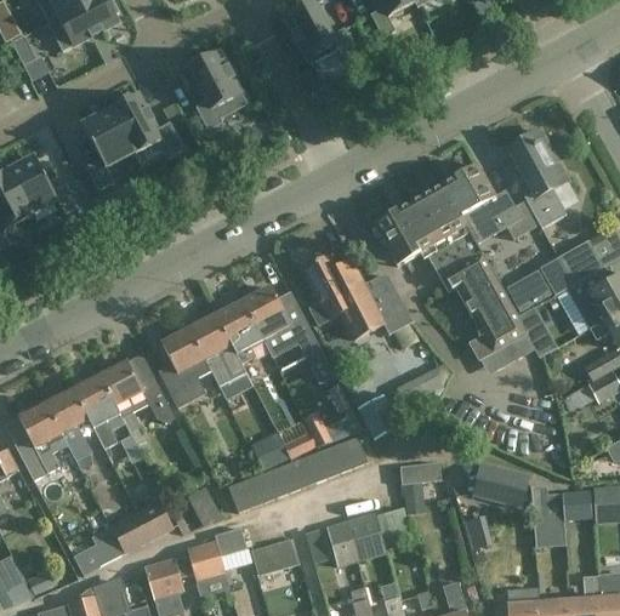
[(0,0),(0,24),(12,18),(3,0),(0,0)]
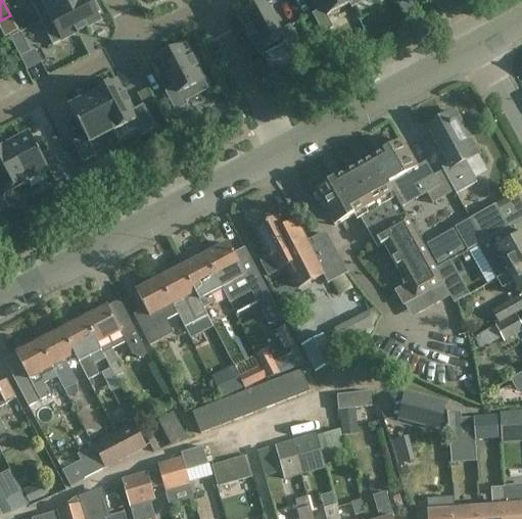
[(31,0),(40,17),(40,18),(75,0),(31,0)]
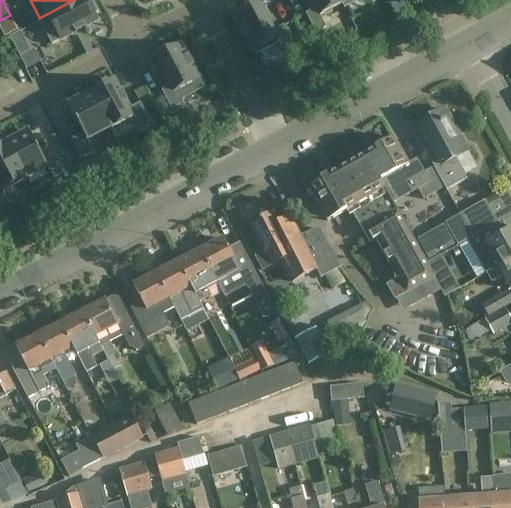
[(50,41),(60,36),(96,18),(87,0),(73,0),(39,18),(39,17),(38,17),(50,41)]
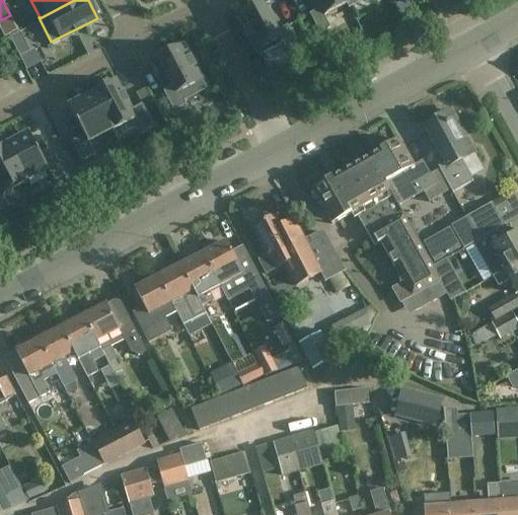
[(247,8),(240,13),(261,50),(285,35),(290,45),(300,40),(290,22),(280,27),(266,0),(263,0),(256,4),(255,0),(246,5),(247,8)]
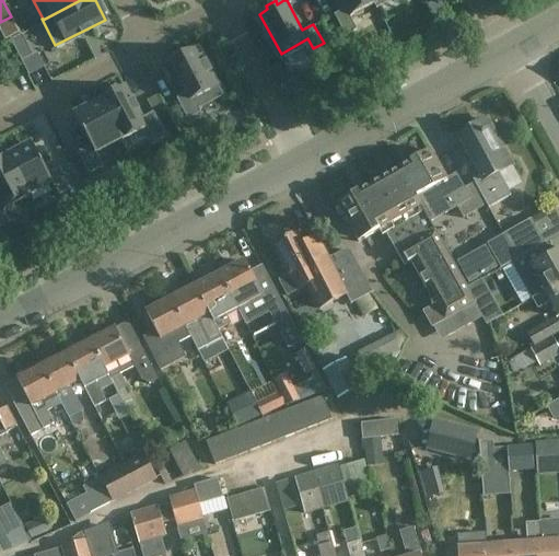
[(353,13),(374,2),(375,1),(374,0),(341,0),(345,7),(333,13),(344,34),(360,26),(353,13)]
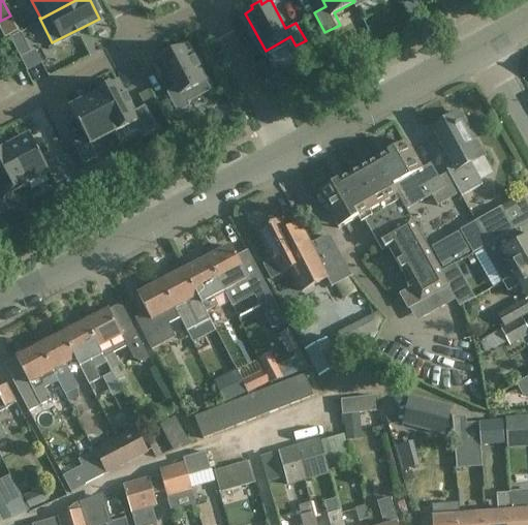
[(410,18),(425,10),(418,0),(407,0),(403,2),(410,18)]
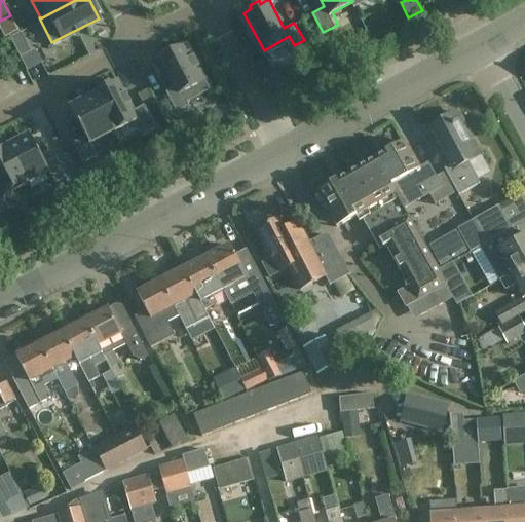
[(30,52),(19,30),(7,36),(13,49),(19,59),(30,52)]
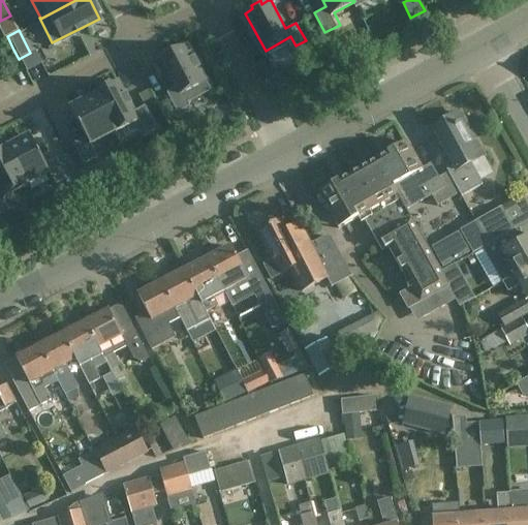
[(166,89),(178,110),(191,102),(189,98),(212,86),(188,40),(182,43),(181,40),(169,47),(172,50),(163,54),(179,83),(166,89)]
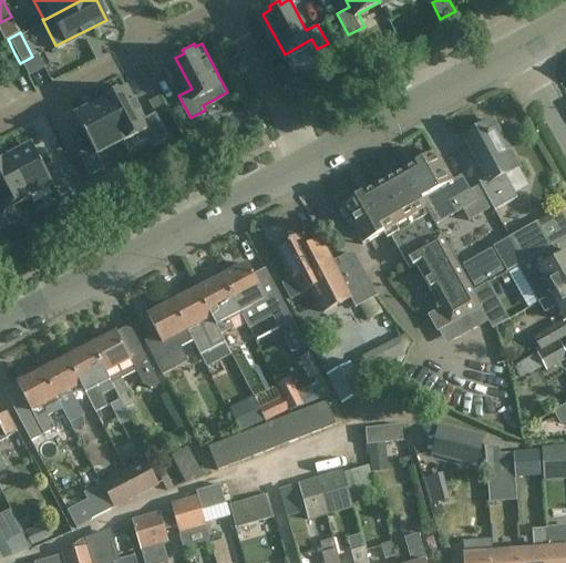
[(127,83),(119,89),(117,85),(106,91),(107,94),(101,98),(102,98),(123,139),(148,125),(154,139),(166,132),(154,110),(144,115),(127,83)]
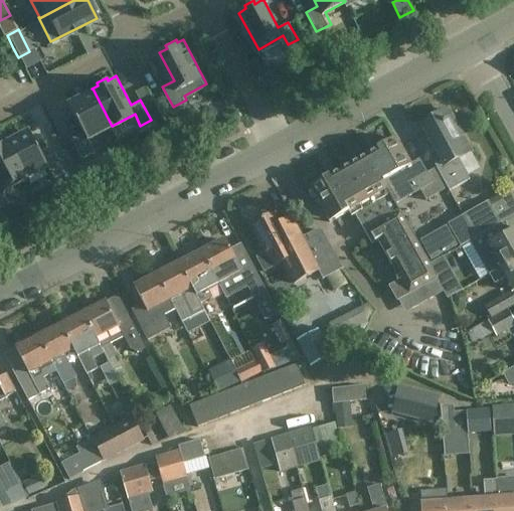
[(91,137),(112,126),(93,89),(68,102),(83,131),(70,138),(81,158),(98,149),(91,137)]
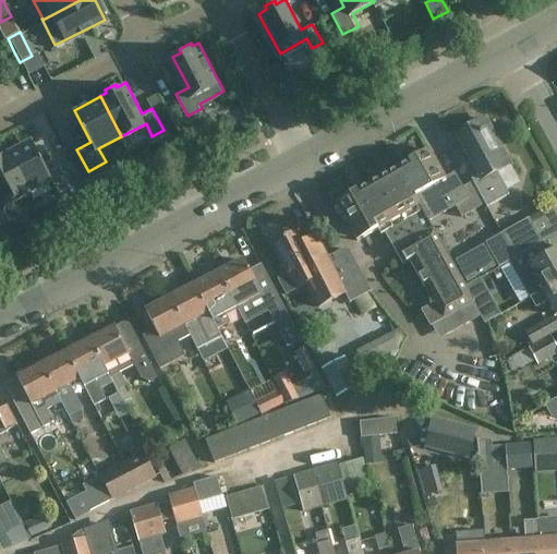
[(484,119),(455,134),(477,176),(470,179),(485,206),(507,195),(494,172),(509,164),(484,119)]
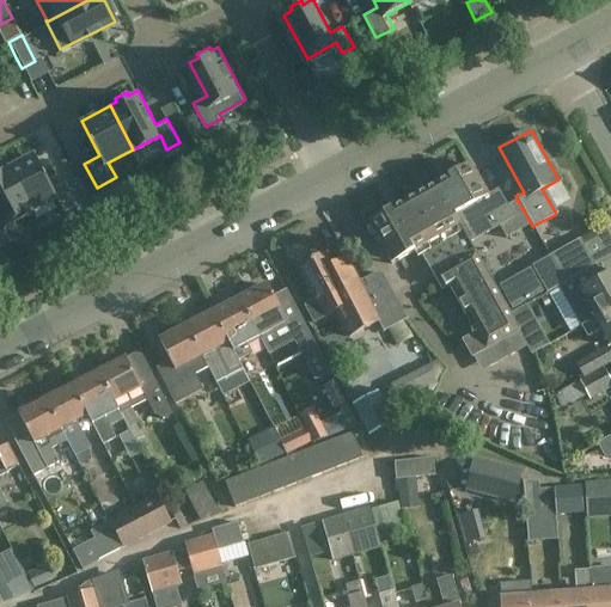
[(63,212),(77,204),(63,181),(53,186),(34,152),(5,167),(29,212),(56,197),(63,212)]
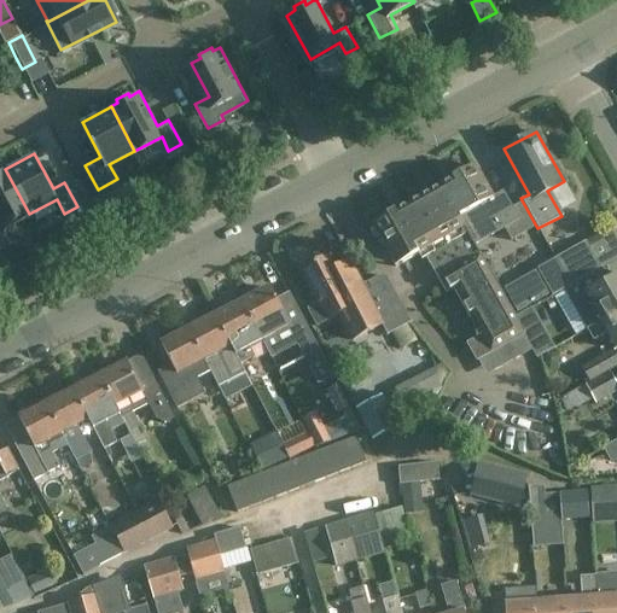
[(475,162),(372,221),(396,263),(424,246),(447,287),(454,284),(472,313),(477,332),(477,333),(467,339),(465,340),(476,357),(477,356),(502,342),(525,328),(517,313),(475,240),(519,215),(504,187),(493,193),(475,162)]
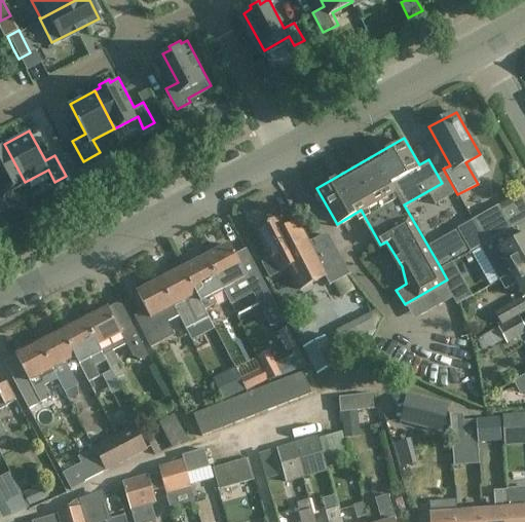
[(4,143),(0,145),(0,209),(7,206),(2,194),(25,182),(4,144),(4,143)]
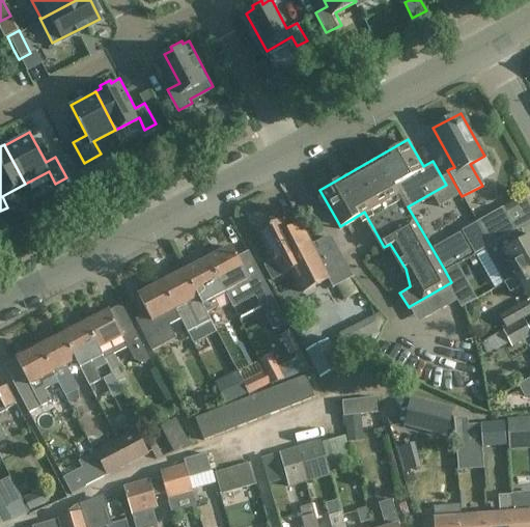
[(487,244),(493,242),(515,228),(502,205),(474,221),(487,244)]
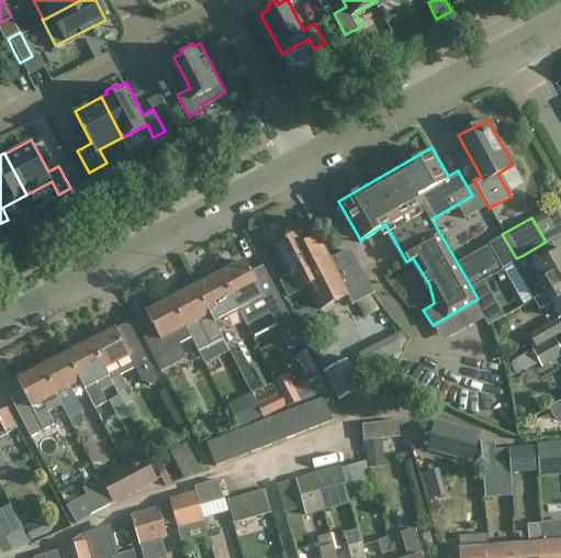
[(349,292),(331,256),(329,253),(317,233),(302,242),(296,230),(271,244),(287,274),(279,277),(287,292),(305,283),(318,308),(347,293),(349,292)]
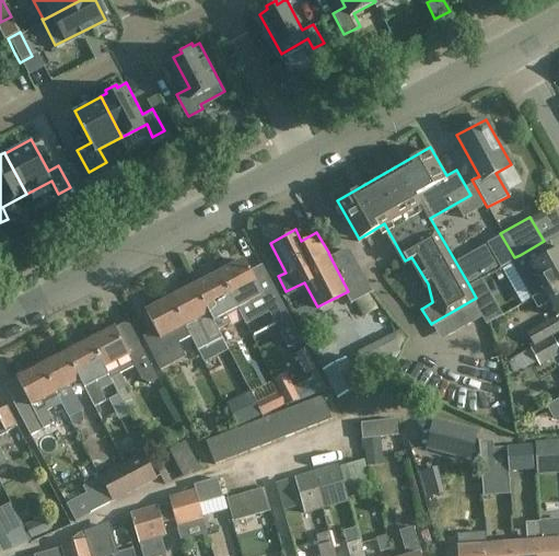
[(514,257),(500,233),(486,242),(499,266),(508,262),(514,257)]
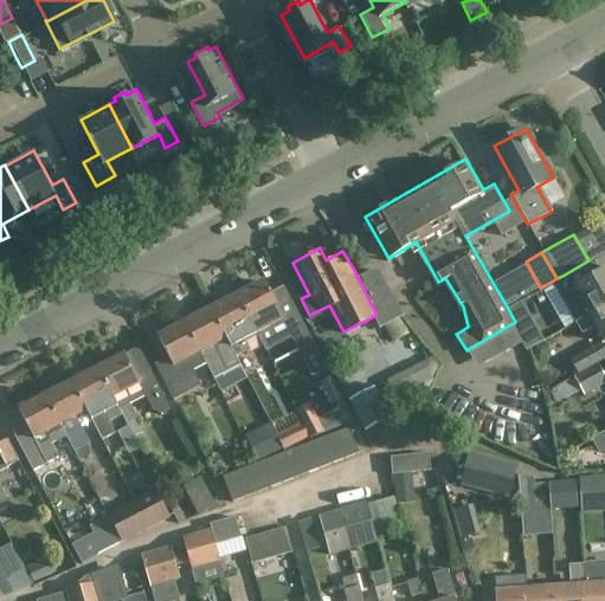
[(372,266),(356,276),(377,315),(374,316),(379,325),(383,323),(399,316),(404,314),(383,276),(378,269),(372,266)]
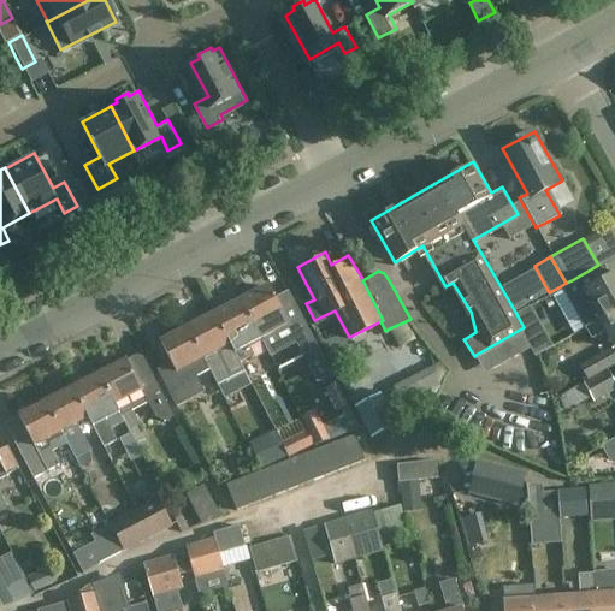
[(614,309),(614,274),(598,284),(591,271),(560,289),(567,302),(583,328),(614,309)]
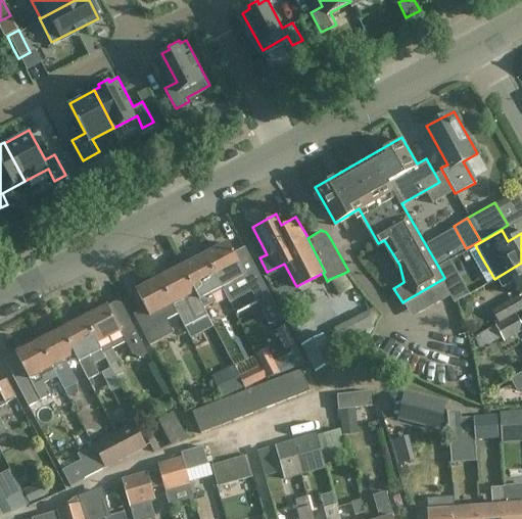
[(227,243),(201,256),(215,283),(219,291),(225,304),(236,298),(225,278),(240,270),(227,243)]
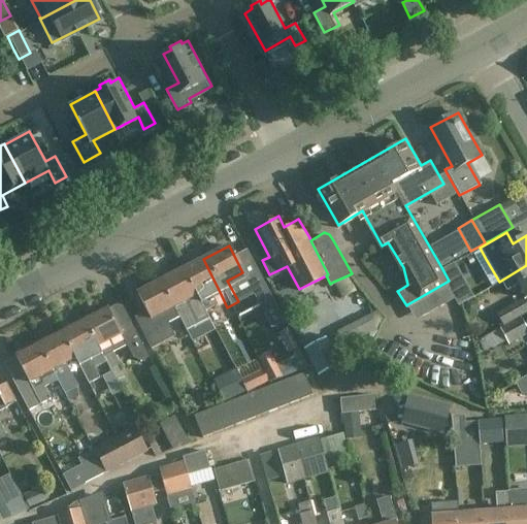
[(217,286),(203,259),(179,271),(193,297),(201,313),(212,306),(209,300),(221,294),(217,286)]
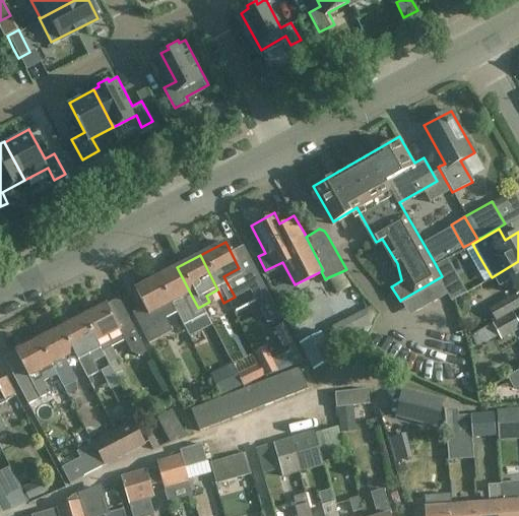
[(518,261),(492,277),(497,287),(508,281),(514,293),(516,296),(516,295),(518,293),(518,261)]
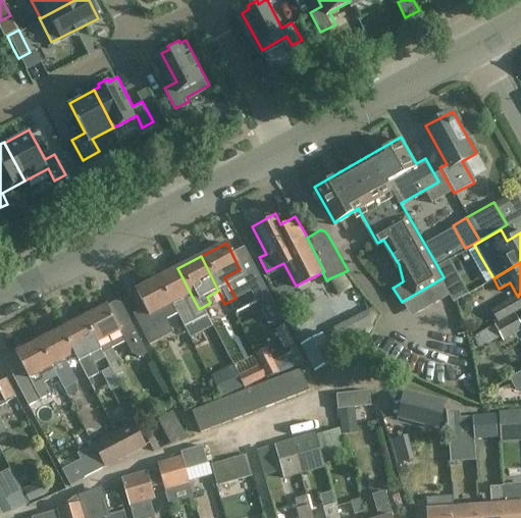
[(191,294),(177,268),(155,279),(168,306),(180,328),(190,324),(177,301),(191,294)]
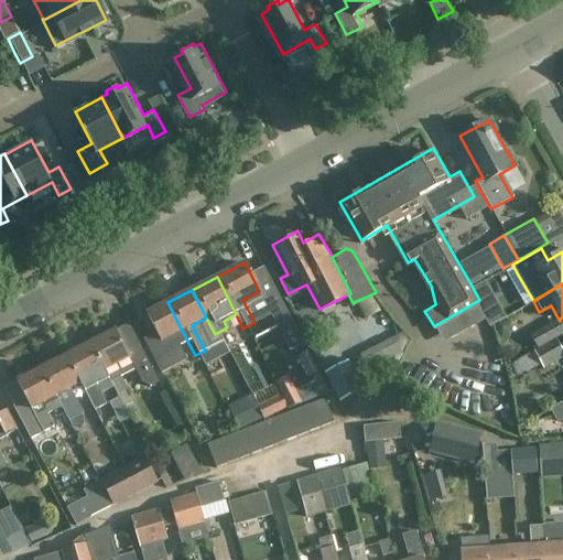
[(281,299),(268,305),(271,311),(290,347),(303,341),(282,298),(281,299)]
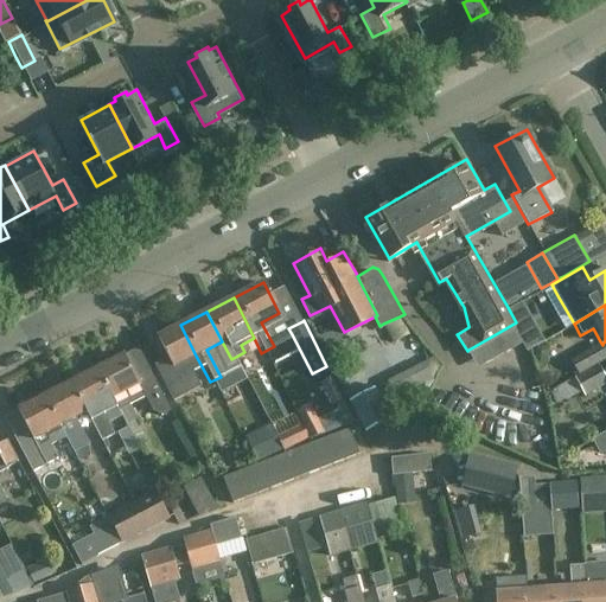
[(196,356),(180,325),(157,337),(167,358),(154,365),(172,401),(196,388),(183,363),(196,356)]
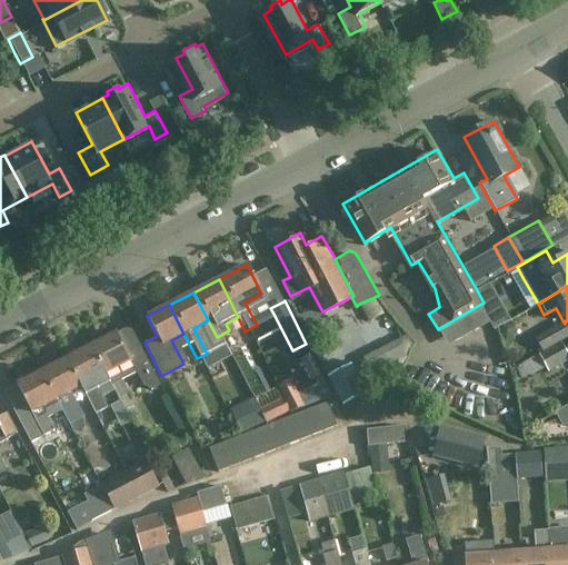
[(565,324),(562,320),(534,336),(540,349),(567,333),(567,328),(565,323),(565,324)]
